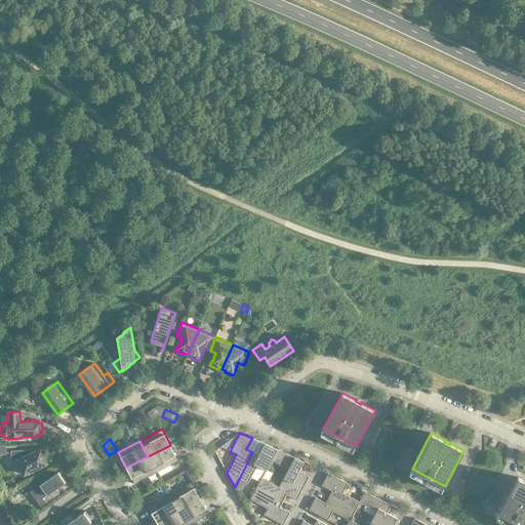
[(278,449),(266,444),(258,455),(252,452),(239,479),(248,483),(257,466),(267,471),(272,460),(278,449)]
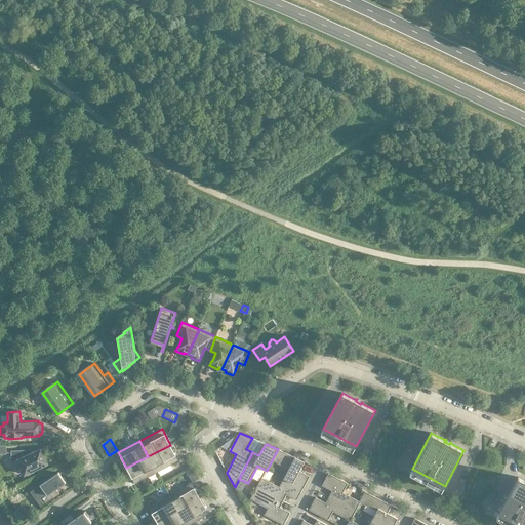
[(178,460),(170,445),(148,456),(157,472),(178,460)]
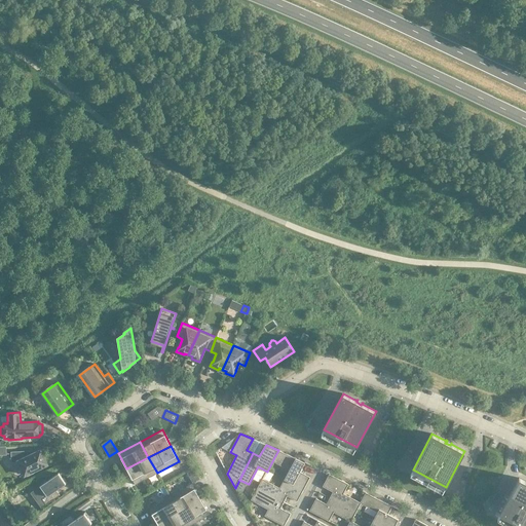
[(35,473),(34,471),(47,464),(40,450),(32,455),(30,451),(11,452),(12,462),(19,461),(25,475),(27,474),(28,476),(35,473)]
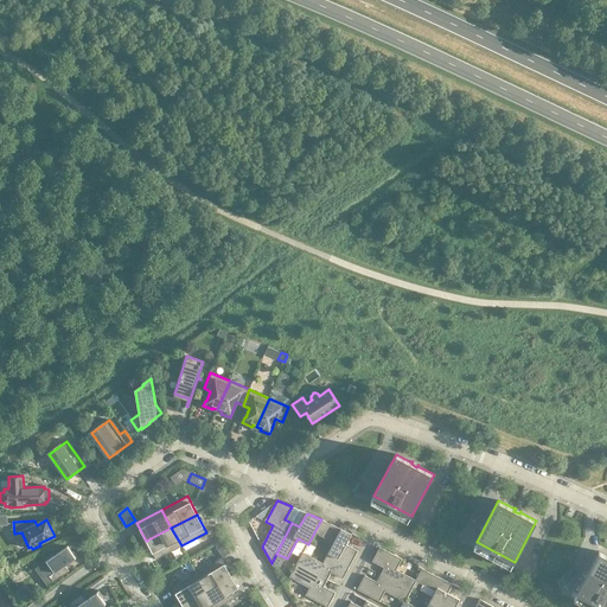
[(337,526),(321,519),(314,532),(334,542),(328,553),(351,564),(358,551),(346,544),(352,534),(337,526)]
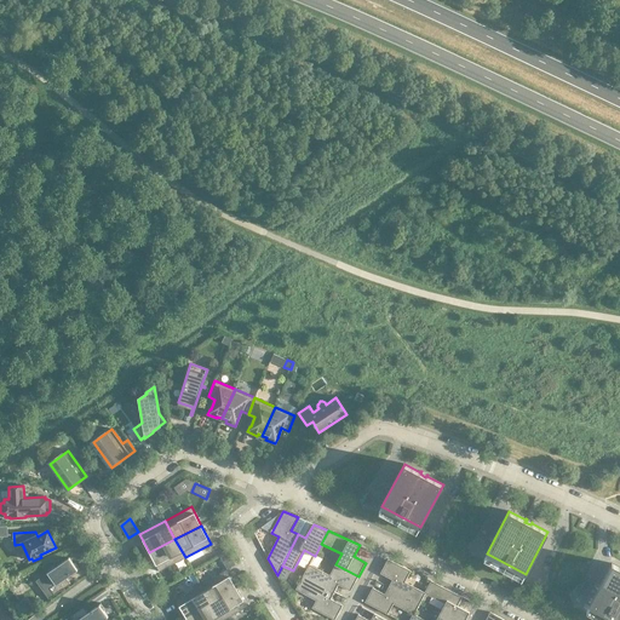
[(185,557),(174,539),(149,552),(159,572),(185,557)]
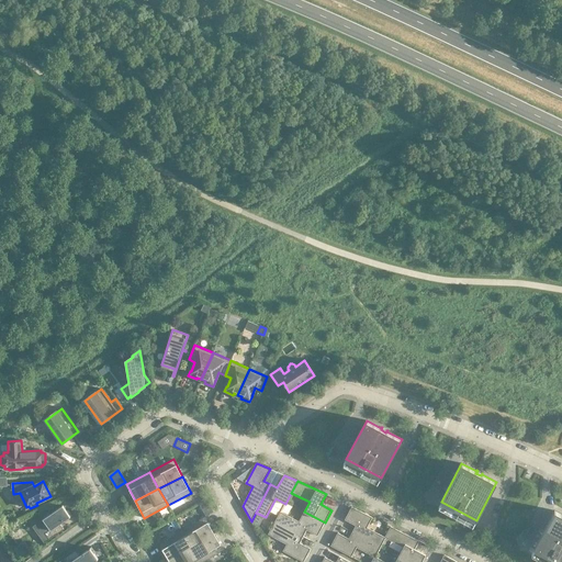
[(59,524),(63,521),(68,518),(72,515),(68,509),(66,510),(63,505),(51,514),(49,513),(44,516),(45,518),(43,519),(49,529),(44,534),(48,540),(64,529),(59,524)]
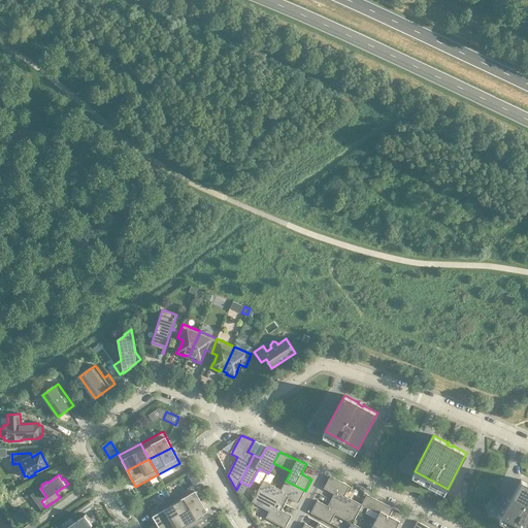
[(334,494),(331,500),(357,514),(362,505),(362,504),(344,495),(350,486),(330,476),(324,488),(334,494)]
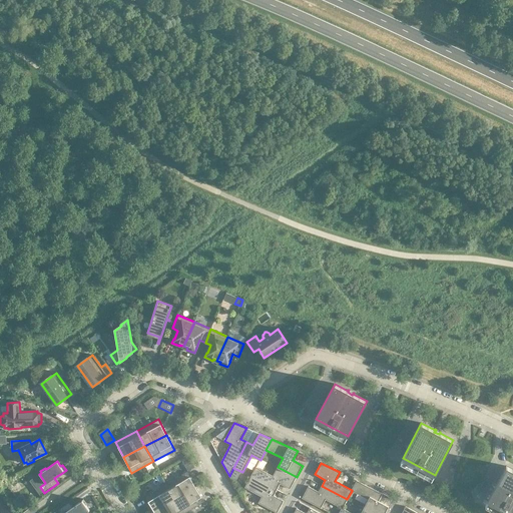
[(512,512),(512,469),(506,466),(487,501),(511,512),(512,512)]
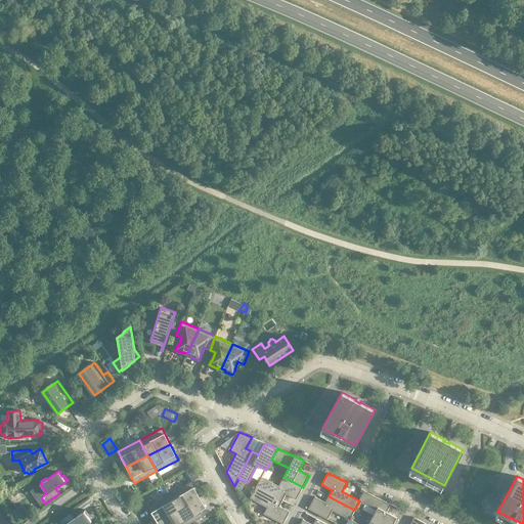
[(261,477),(256,486),(282,499),(286,494),(296,499),(303,487),(284,477),(278,486),(261,477)]
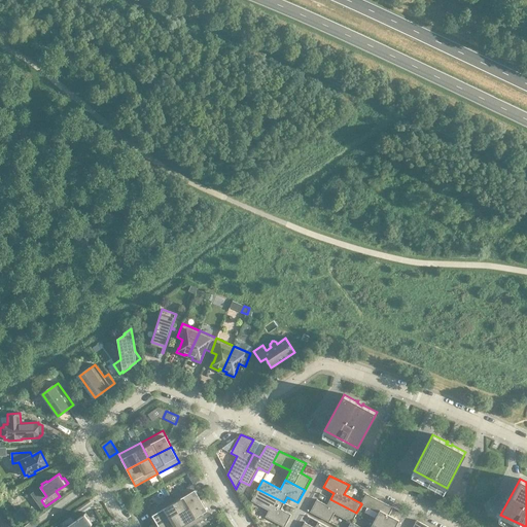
[(191,485),(170,497),(179,513),(201,500),(191,485)]
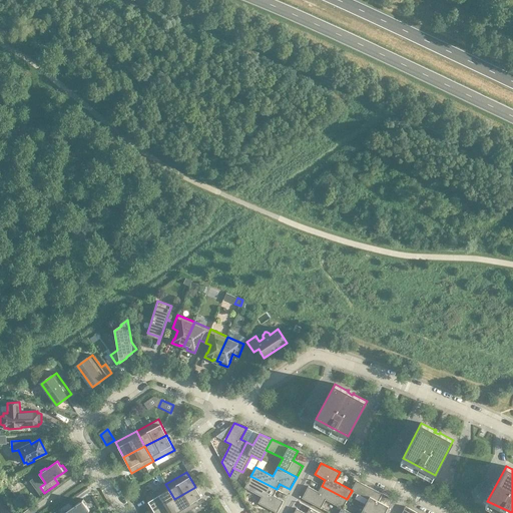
[(277,489),(250,476),(244,487),(262,496),(259,503),(277,512),(284,501),(274,495),(277,489)]
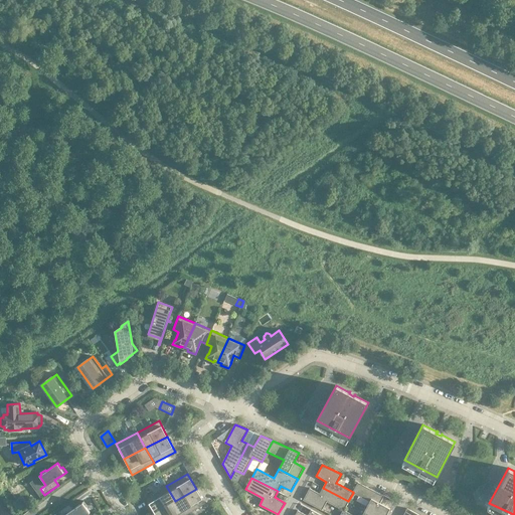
[(384,496),(358,483),(353,492),(353,493),(369,501),(365,510),(373,514),(386,514),(390,508),(380,503),(384,496)]
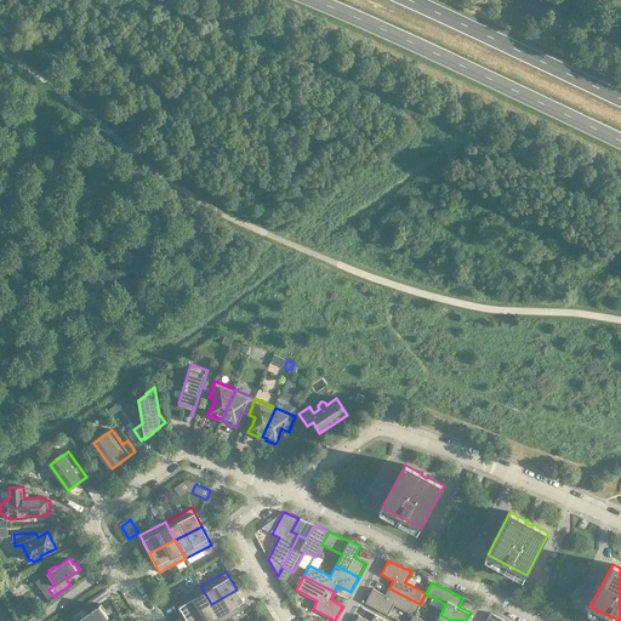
[(211,604),(200,586),(176,602),(187,620),(211,604)]
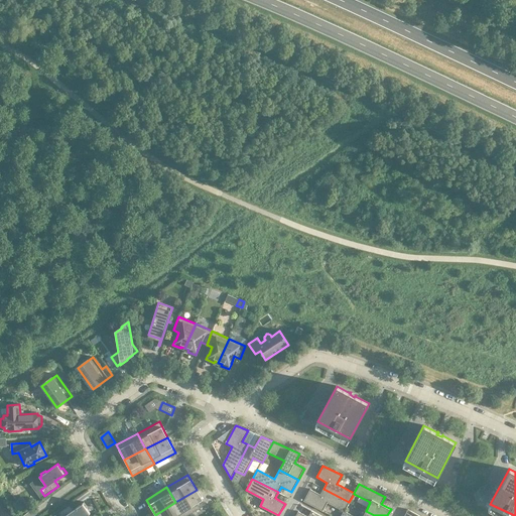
[(349,502),(324,489),(320,495),(310,489),(303,501),(323,511),(328,502),(344,511),(345,511),(349,502)]
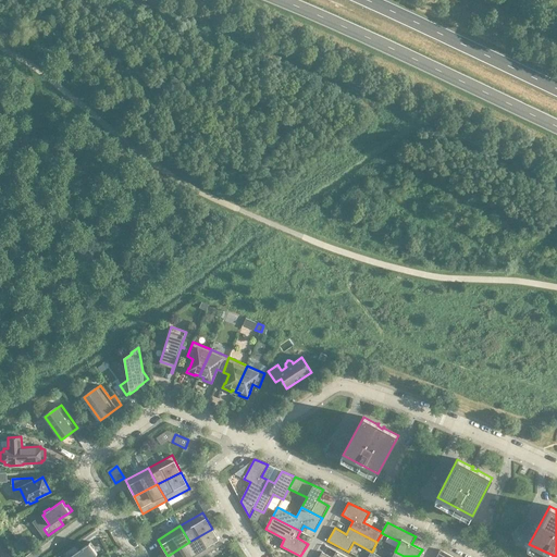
[(201,556),(222,545),(212,529),(189,542),(198,556),(201,556)]
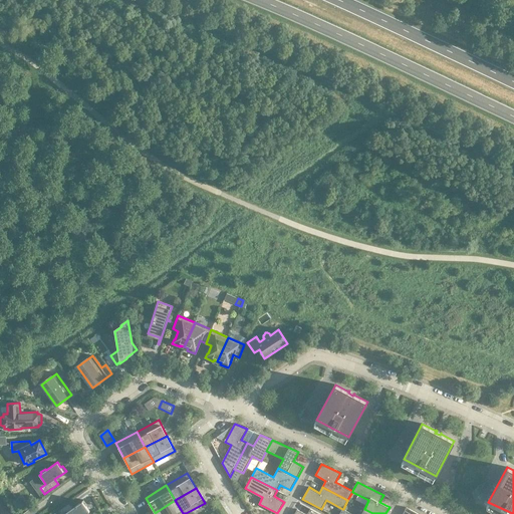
[(14,502),(13,503),(18,509),(25,504),(20,497),(14,502)]
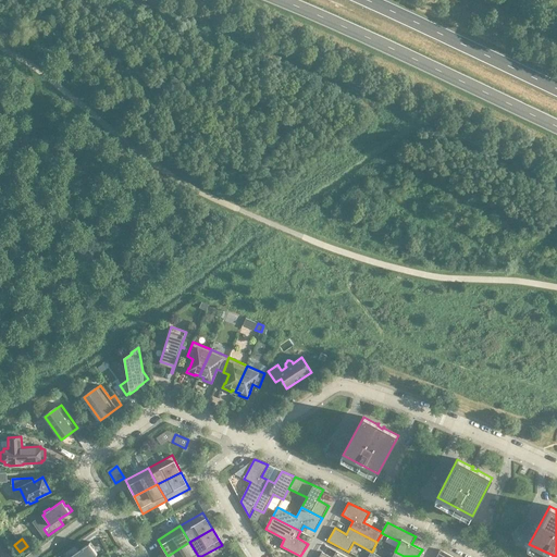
[(75,545),(62,554),(64,556),(93,556),(97,554),(94,548),(95,547),(91,542),(87,545),(79,551),(75,545)]
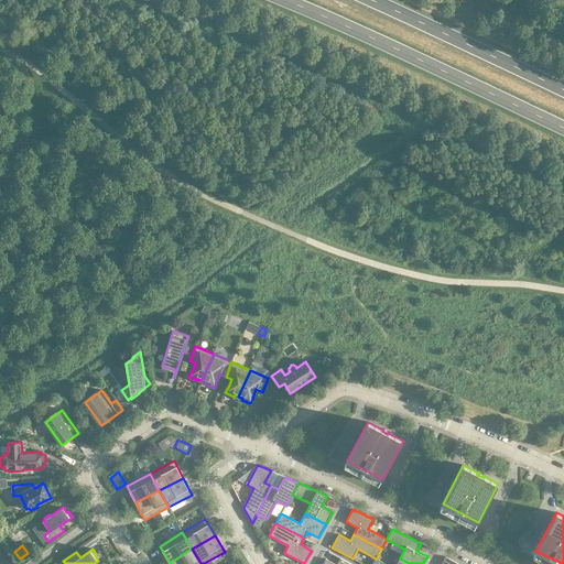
[(201,563),(192,549),(170,563),(201,563)]
